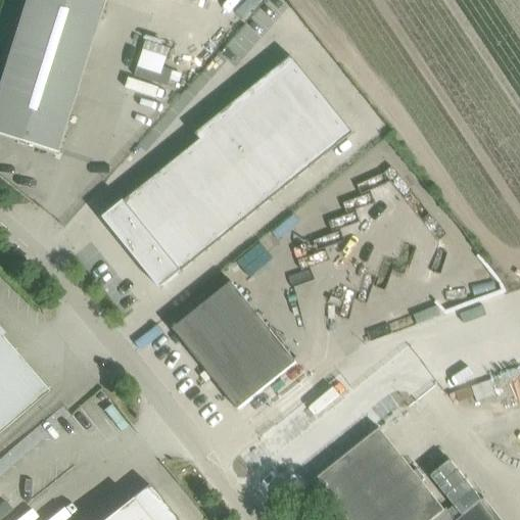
[(0,133),(53,150),(100,0),(21,0),(0,68),(0,133)]
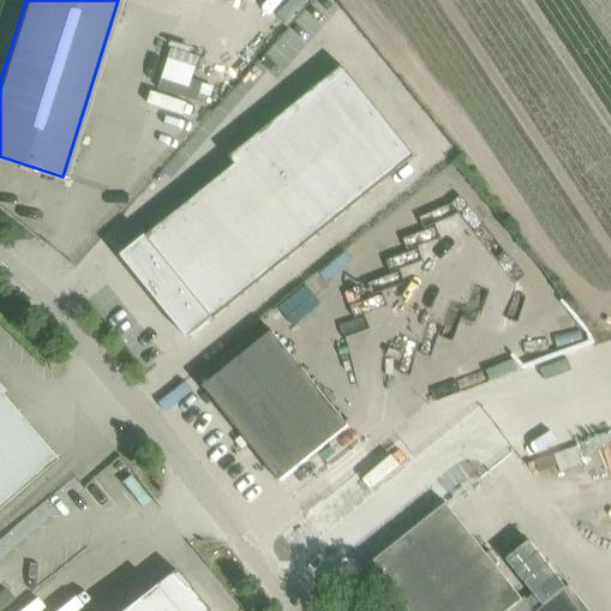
[(232,163),(119,255),(185,336),(409,155),(339,66),(227,156),(232,163)]
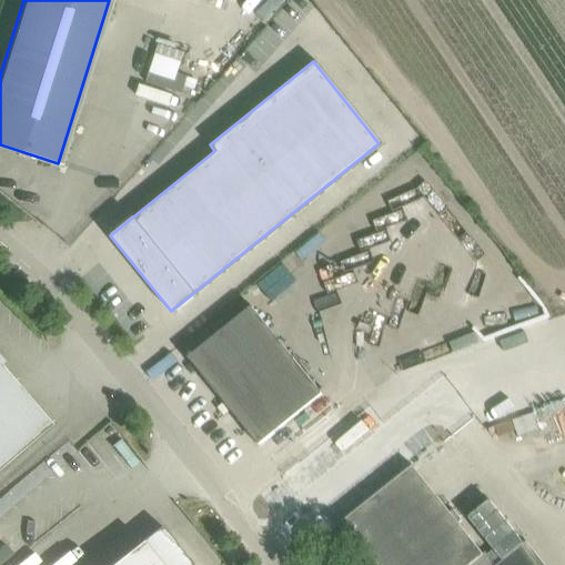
[(255,443),(319,392),(249,304),(185,355),(255,443)]
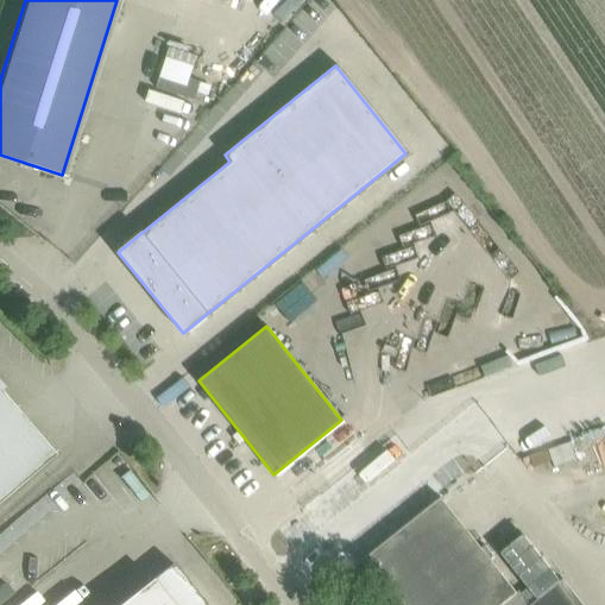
[(515,369),(468,384),(476,405),(522,390),(515,369)]
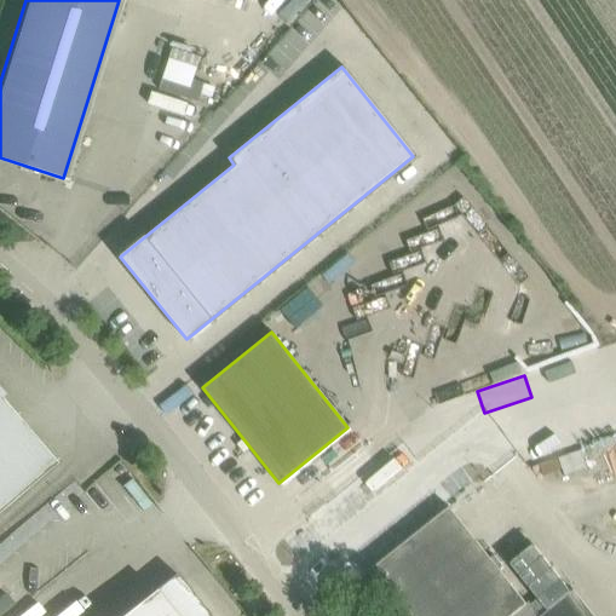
[(0,505),(52,461),(0,398),(0,393),(1,392),(0,391),(0,505)]
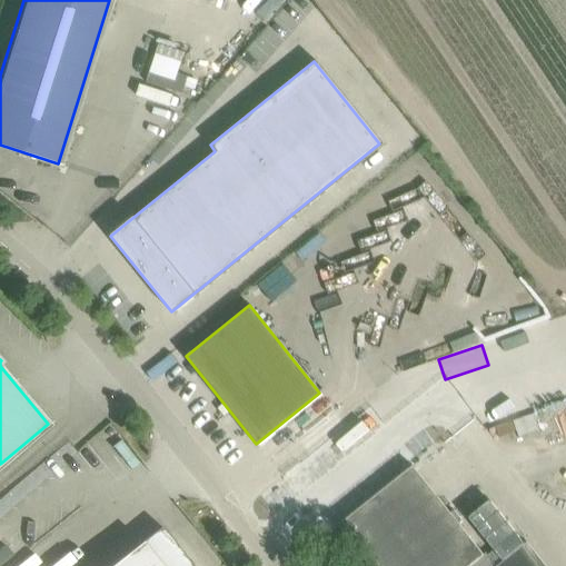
[(409,464),(353,509),(335,523),(369,565),(490,565),(492,565),(482,554),(456,520),(459,518),(450,507),(447,509),(409,464)]
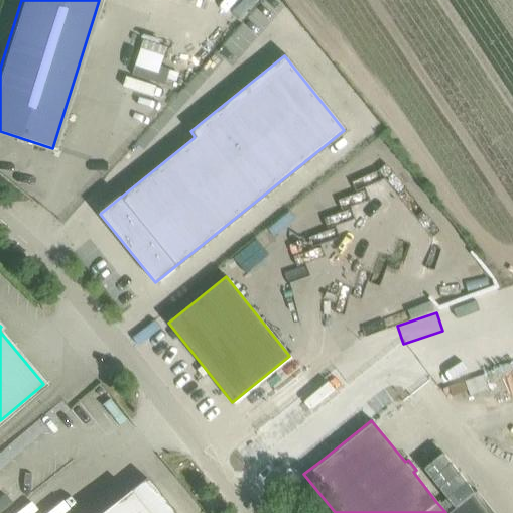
[(441,447),(420,464),(444,495),(436,502),(445,512),(473,491),(475,489),(441,447)]
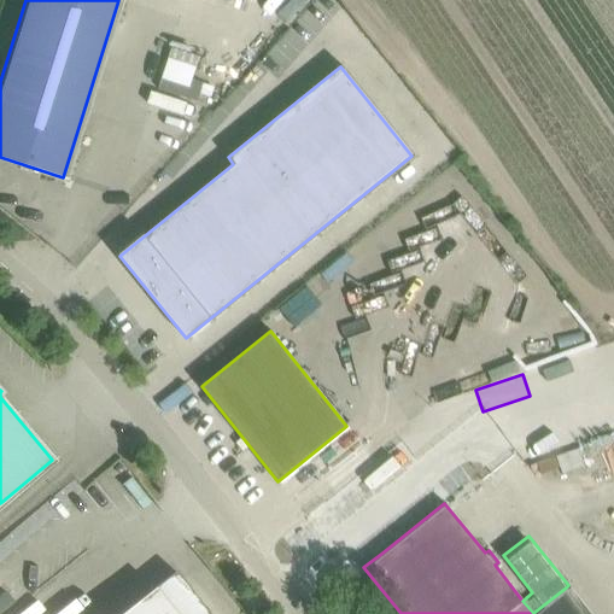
[(206,613),(171,569),(115,613),(206,613)]
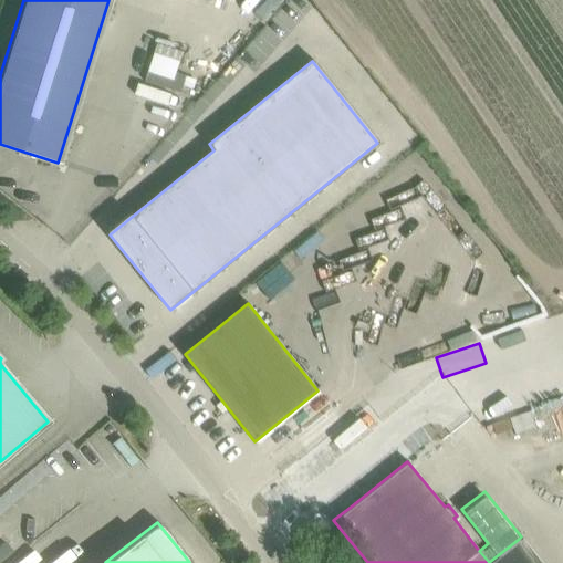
[(489,562),(488,562),(541,562),(521,537),(519,539),(489,562)]
